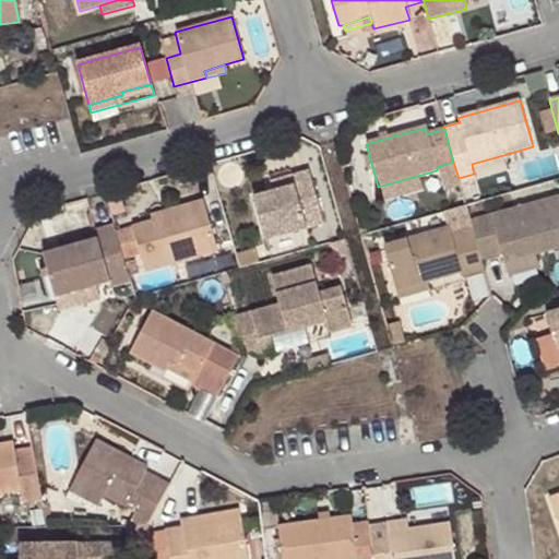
[(472,164),(473,170),(506,161),(503,155),(472,164)]
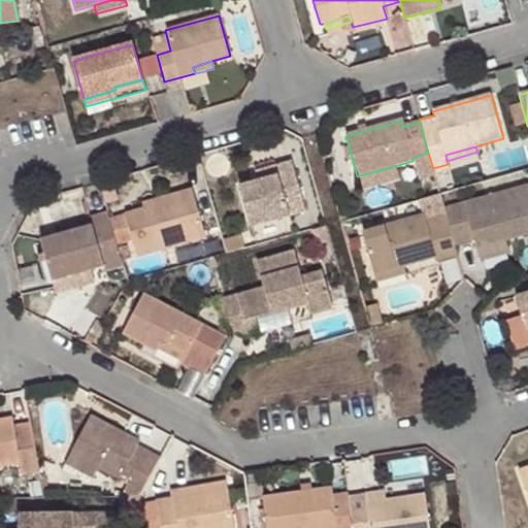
[(293,162),(275,166),(278,176),(258,182),(238,187),(250,226),(306,210),(293,162)]
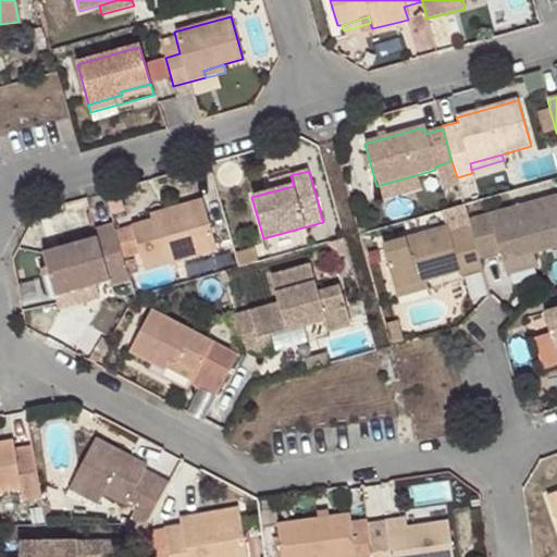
[(294,186),(291,175),(270,182),(272,192),(294,186)]
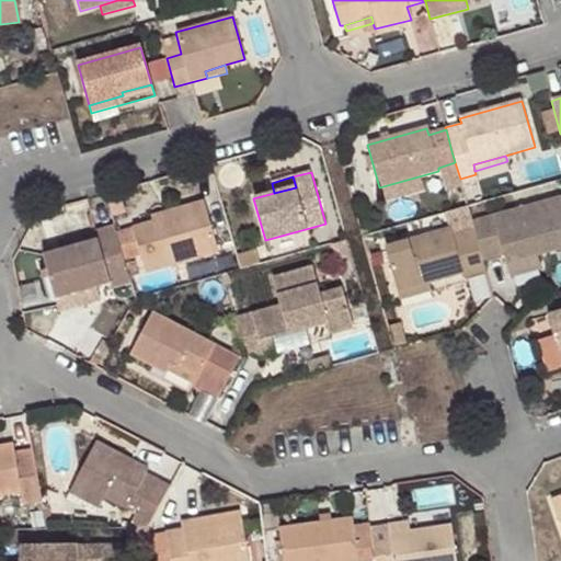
[(560,197),(472,221),(473,228),(483,263),(504,256),(507,265),(539,256),(560,249),(560,197)]
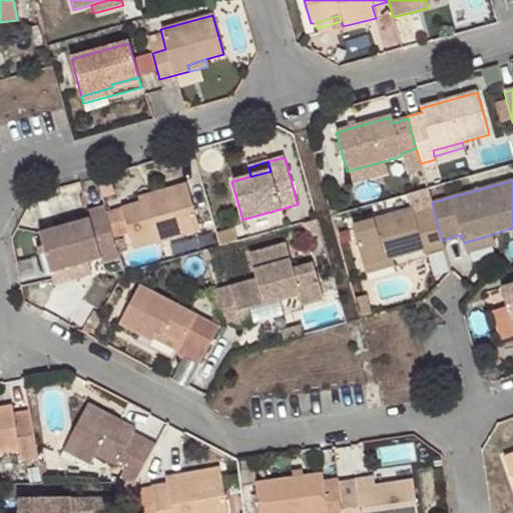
[(184,184),(155,193),(156,198),(139,203),(121,208),(134,249),(159,241),(198,230),(184,184)]
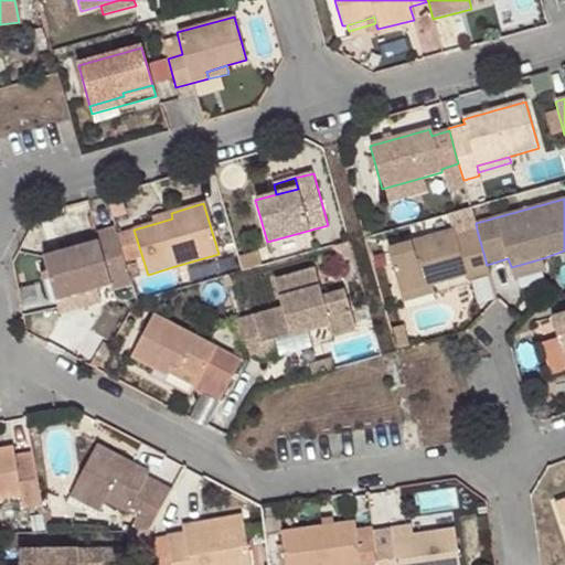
[(172,219),(171,213),(152,219),(153,224),(172,219)]
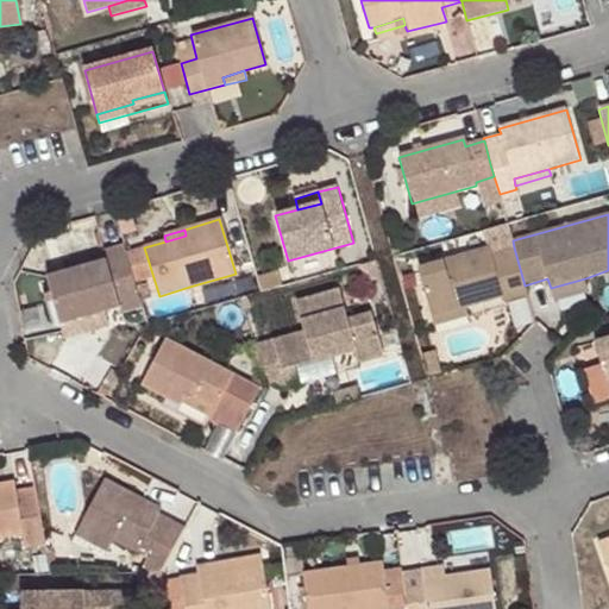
[(126,253),(124,245),(102,250),(105,261),(46,276),(61,324),(119,307),(121,312),(142,307),(140,301),(126,253)]
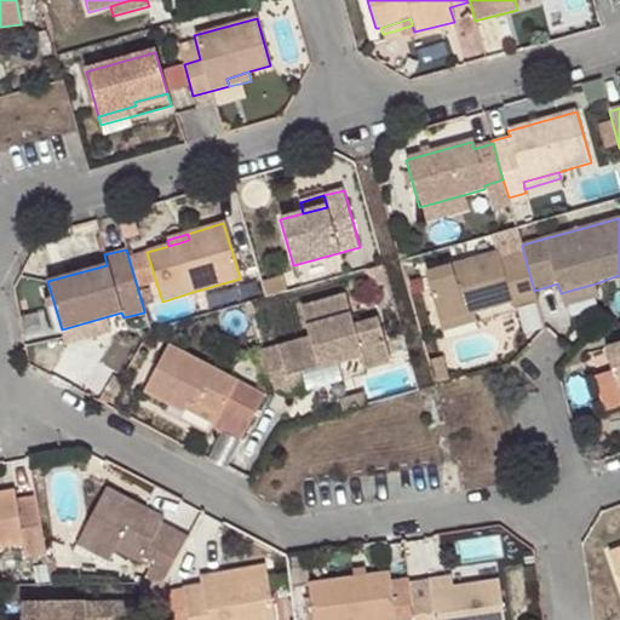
[(514,309),(538,303),(534,291),(523,252),(501,258),(499,251),(425,273),(441,322),(475,313),(510,303),(514,309)]
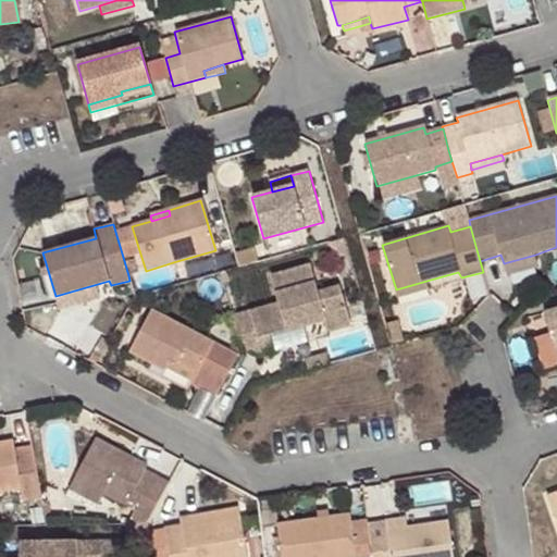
[(132,226),(115,232),(128,275),(146,271),(132,226)]
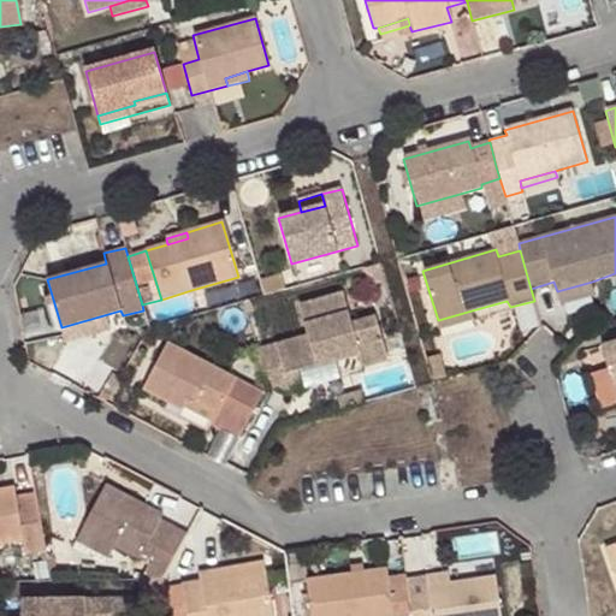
[(194,302),(242,288),(238,277),(191,290),(194,302)]
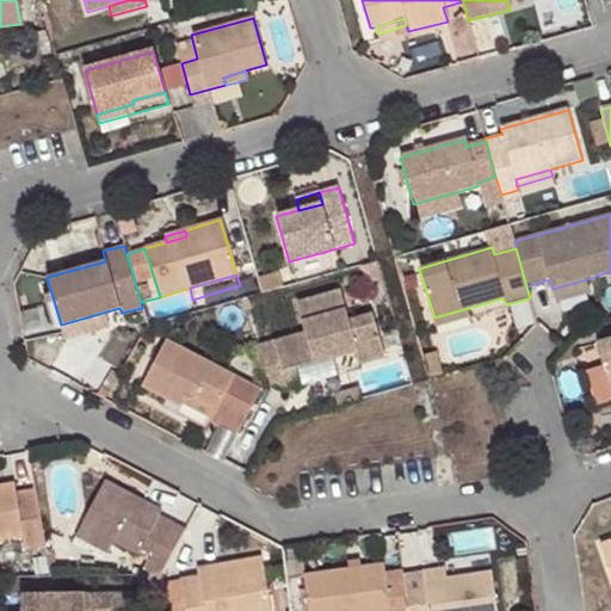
[(591,295),(587,279),(553,289),(556,303),(591,295)]
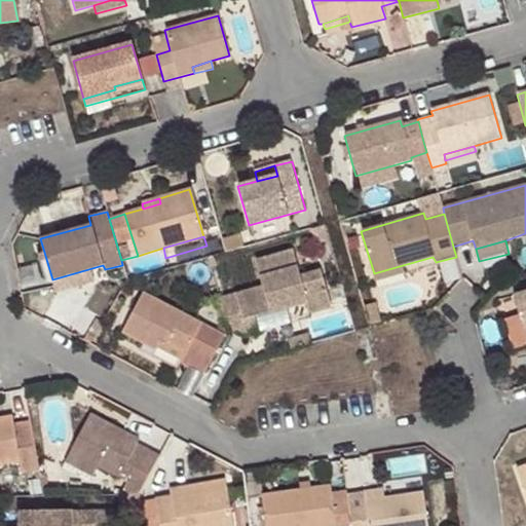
[(262,286),(219,299),(228,331),(247,336),(258,333),(254,316),(271,311),(268,304),(284,300),(286,307),(305,301),(308,312),(331,307),(321,269),(299,275),(292,250),(254,261),(262,286)]
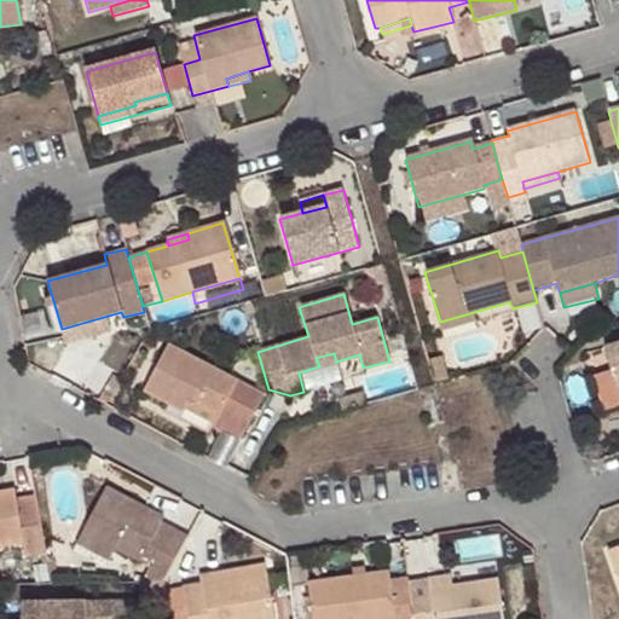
[(476,323),(474,312),(440,322),(443,333),(476,323)]
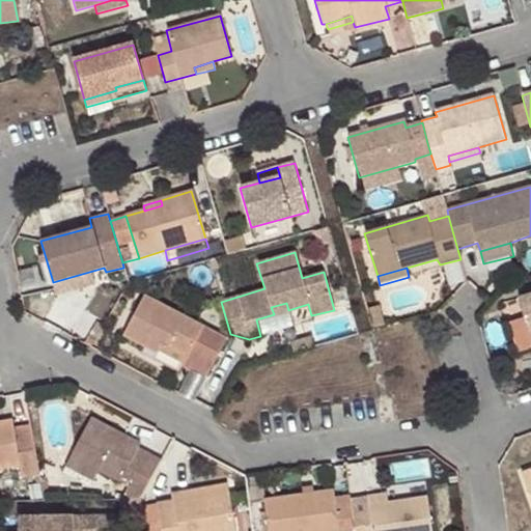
[(530,294),(520,298),(530,335),(530,334),(530,294)]
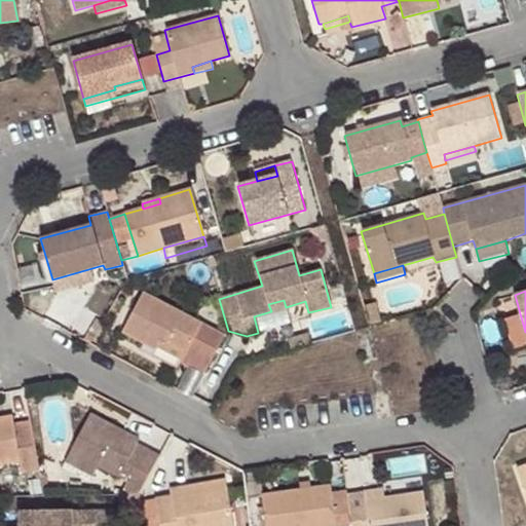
[(160,340),(184,352),(200,323),(142,294),(122,332),(156,349),(160,340)]
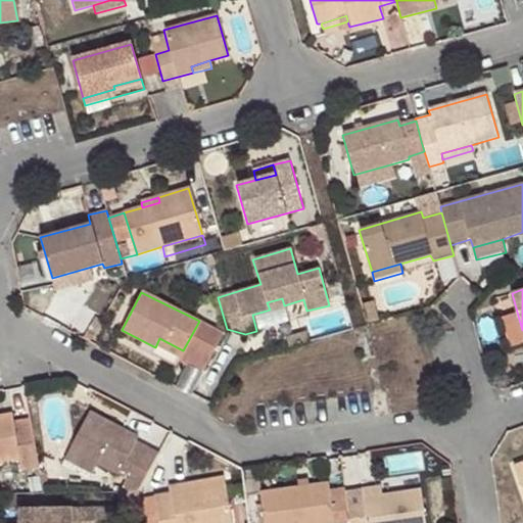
[(270,310),(284,305),(282,298),(267,302),(270,310)]
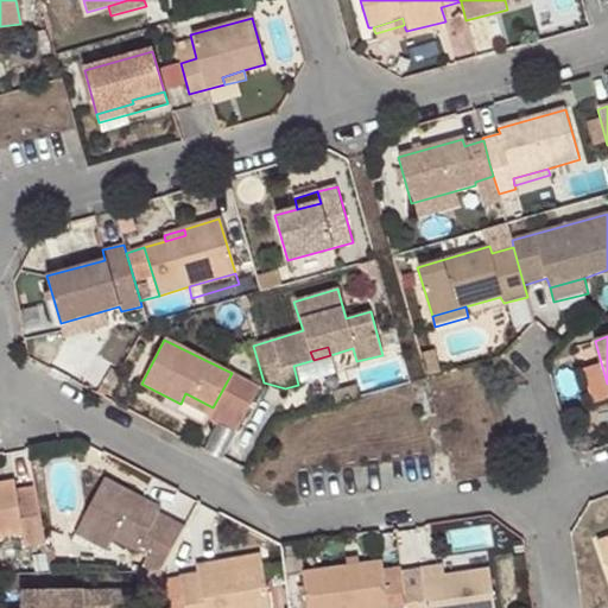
[(245,380),(232,373),(213,407),(227,415),(220,426),(235,435),(260,387),(245,380)]
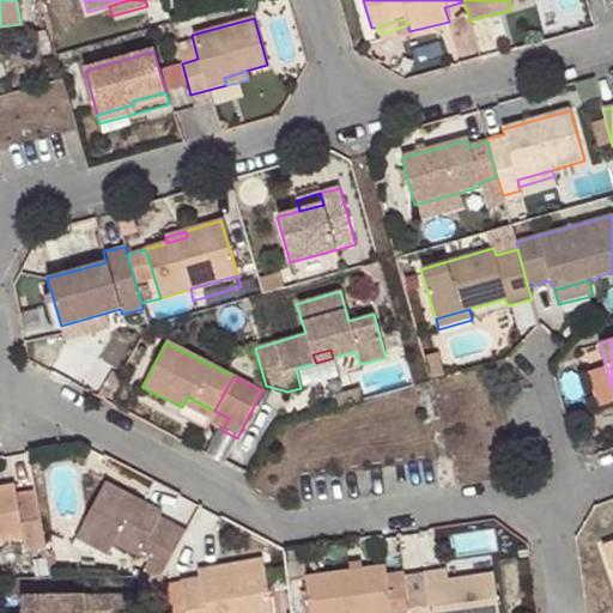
[(214,411),(187,396),(182,407),(180,412),(219,434),(222,430),(229,418),(214,411)]
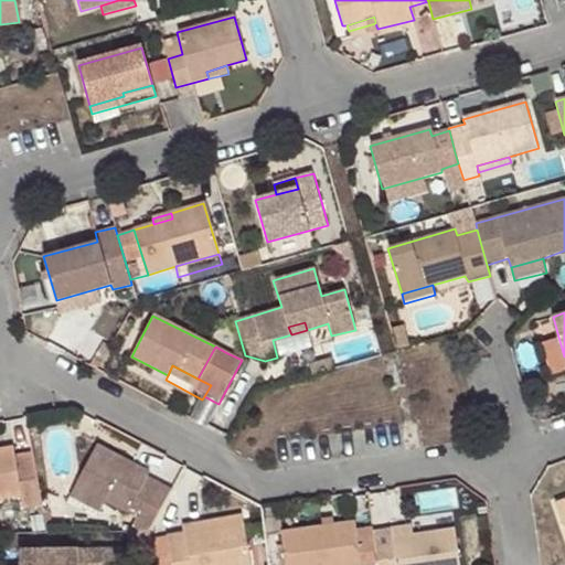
[(148,532),(169,490),(146,478),(148,472),(96,444),(74,486),(105,501),(128,513),(130,508),(139,512),(129,531),(148,532)]
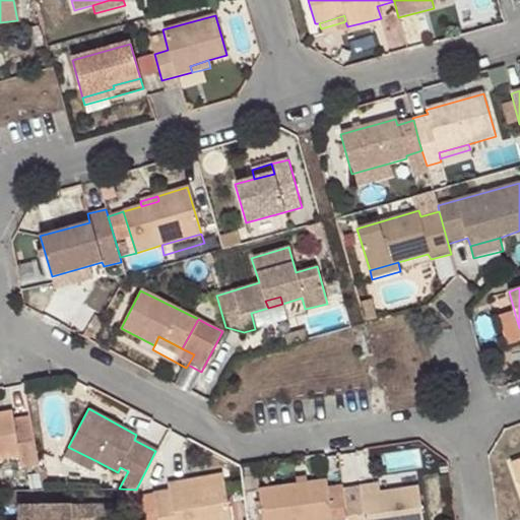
[(37,464),(28,417),(13,419),(11,410),(0,411),(0,459),(17,457),(20,467),(37,464)]
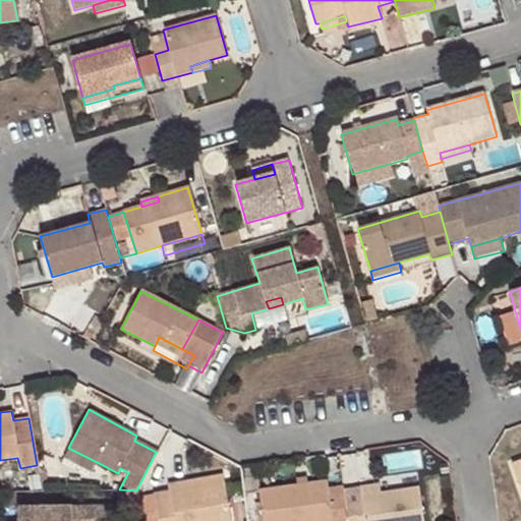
[(97,462),(68,448),(63,457),(91,471),(97,462)]
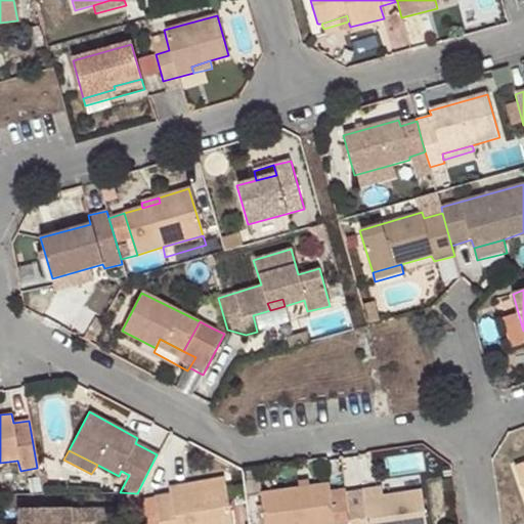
[(523,463),(513,467),(523,494),(523,463)]
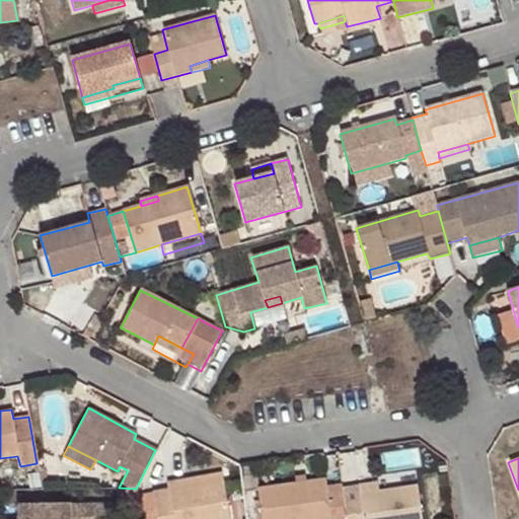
[(39,471),(42,490),(48,489),(45,470),(39,471)]
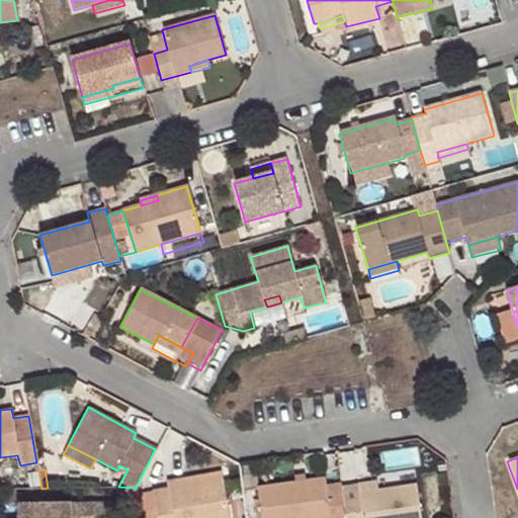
[(167,490),(222,480),(221,471),(166,483),(167,490)]
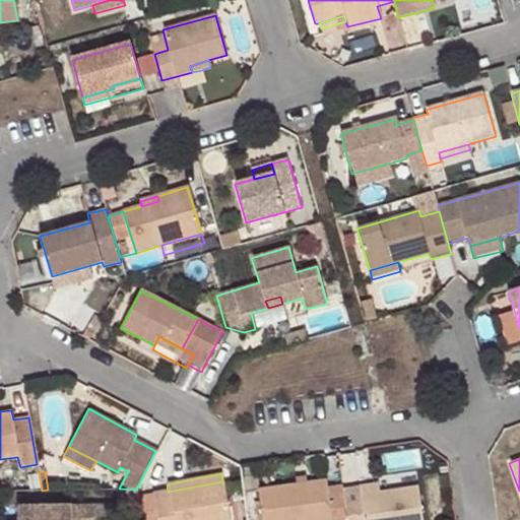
[(257,489),(259,501),(261,519),(346,519),(343,496),(342,485),(326,488),(325,479),(257,489)]
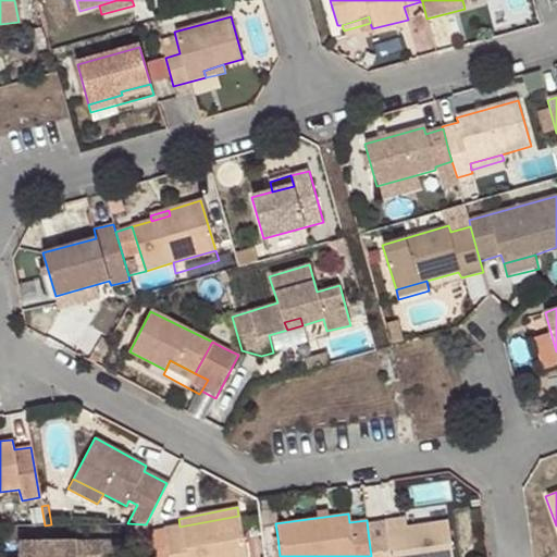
[(246,556),(238,516),(180,527),(164,530),(169,556),(246,556)]
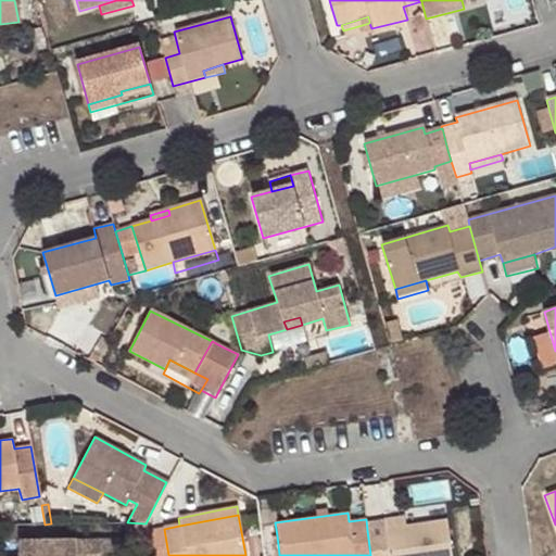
[(404,516),(383,519),(384,528),(406,526),(404,516)]
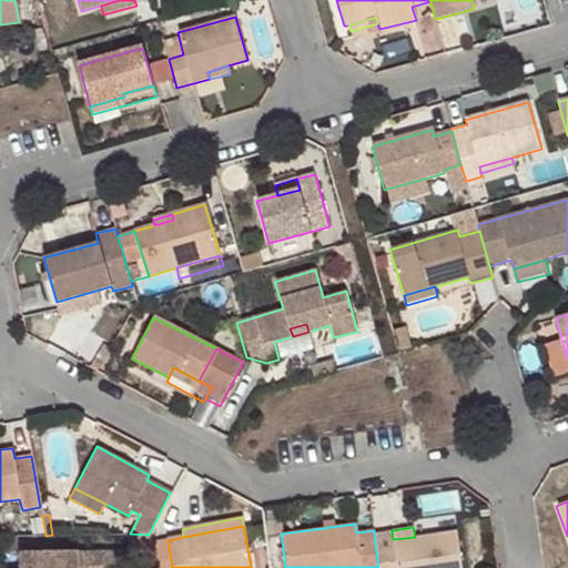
[(415,537),(393,539),(375,541),(378,567),(462,567),(457,530),(415,537)]
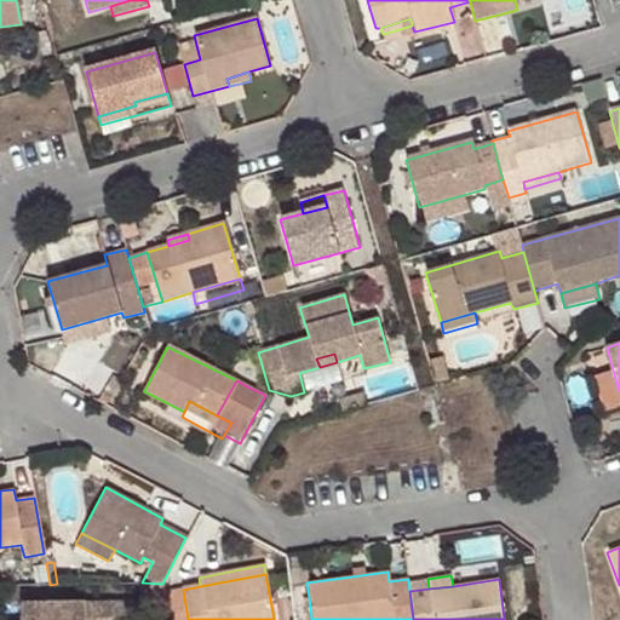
[(143,607),(167,606),(164,584),(162,584),(142,583),(143,607)]
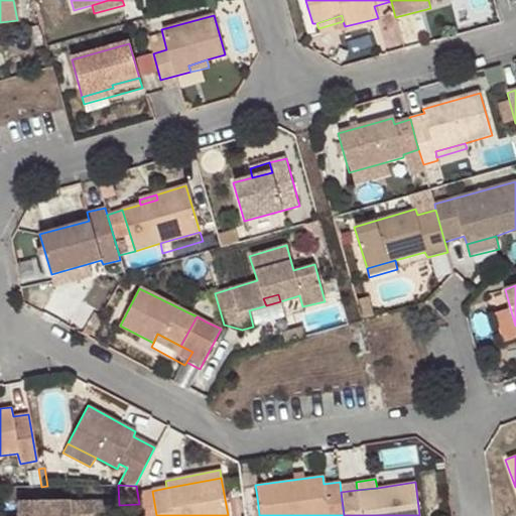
[(72,515),(72,502),(18,503),(18,515),(72,515)]
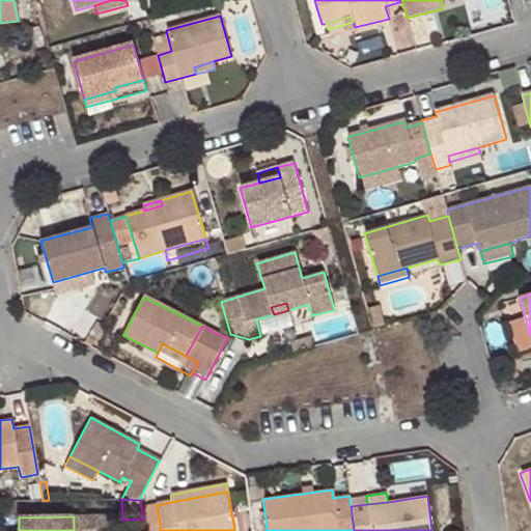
[(94,530),(94,516),(74,516),(74,530),(94,530)]
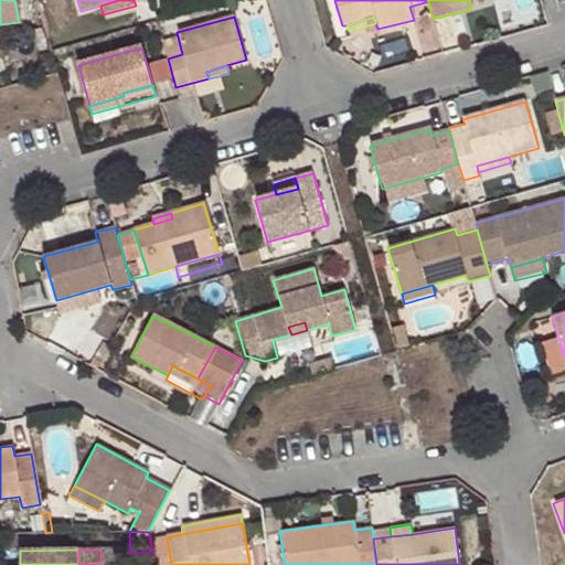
[(125,564),(125,550),(100,550),(100,564),(125,564)]
